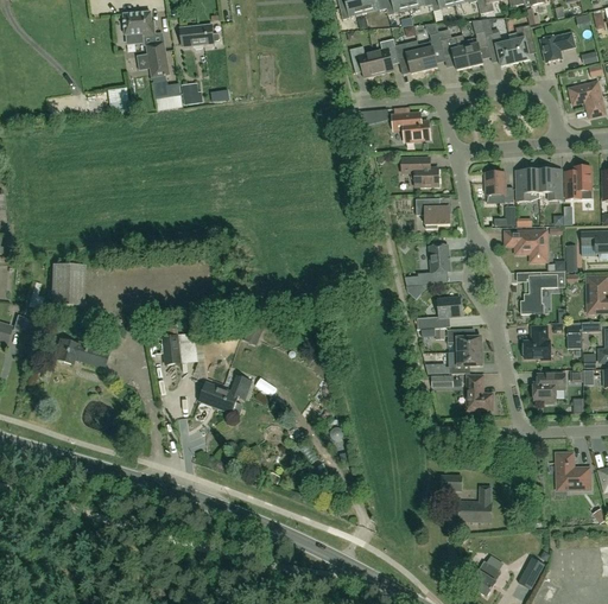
[(349,14),(363,11),(361,0),(346,0),(347,4),(340,6),(342,17),(349,16),(349,14)]
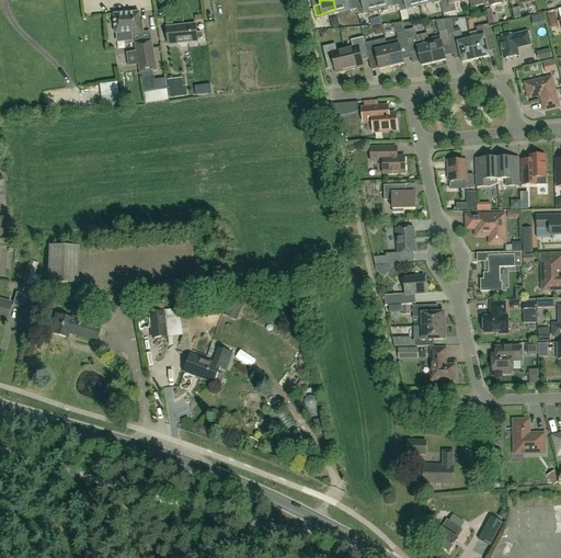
[(333,0),(335,10),(350,7),(350,8),(356,7),(355,1),(355,0),(333,0)]
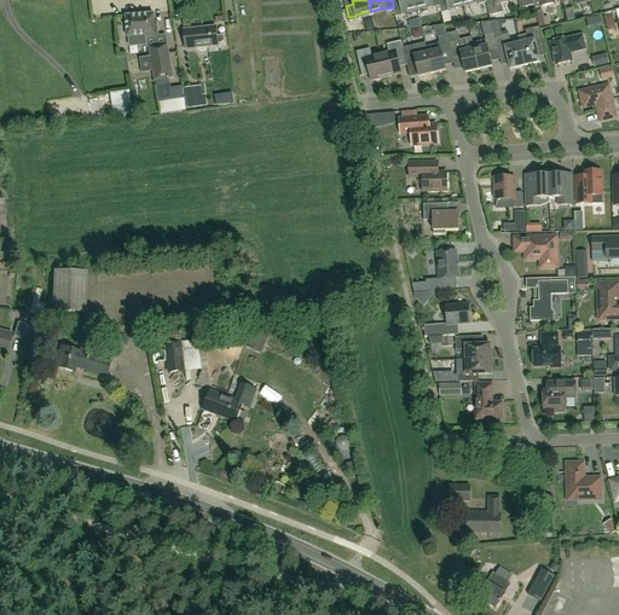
[(401,10),(417,6),(415,0),(399,0),(392,1),(393,7),(394,13),(401,12),(401,10)]
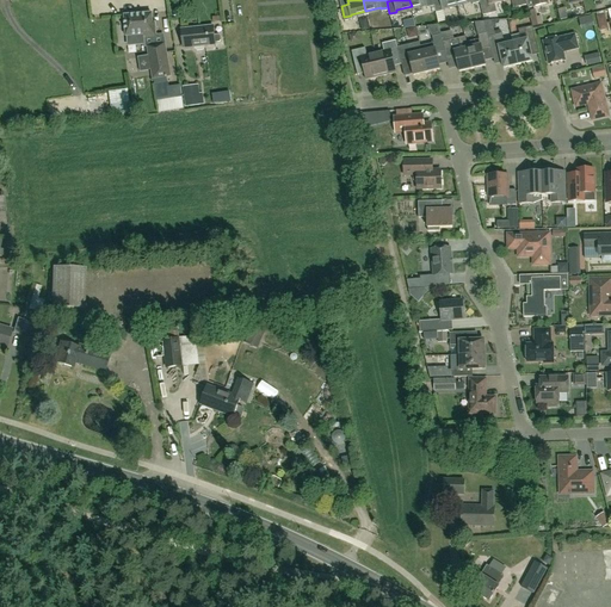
[(442,6),(457,2),(456,0),(433,0),(434,2),(436,10),(443,8),(442,6)]
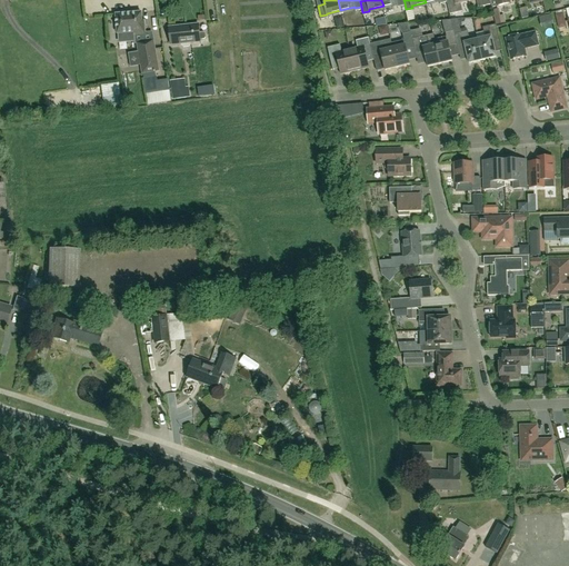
[(447,0),(449,11),(462,8),(460,0),(447,0)]
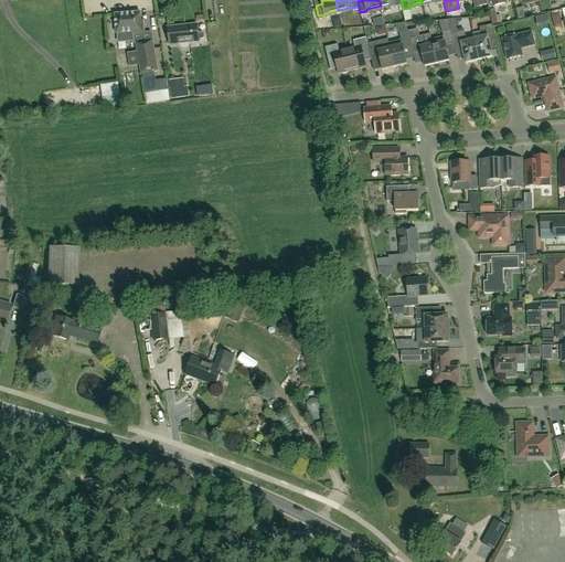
[(554,23),(555,25),(563,24),(558,10),(557,8),(548,10),(552,24),(554,23)]
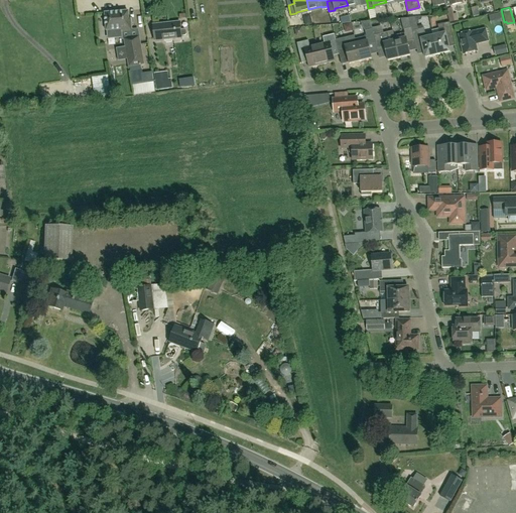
[(132,27),(131,21),(131,16),(129,16),(128,8),(105,10),(106,28),(107,37),(122,35),(122,37),(124,36),(125,43),(127,56),(129,65),(144,61),(139,34),(138,26),(132,27)]
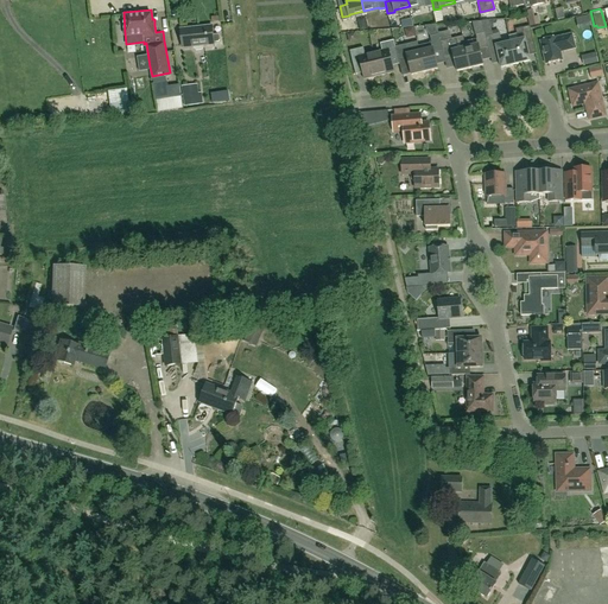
[(214,42),(214,39),(219,39),(220,37),(220,33),(217,31),(213,32),(213,24),(190,25),(190,27),(181,29),(182,44),(192,44),(192,46),(195,48),(202,48),(203,45),(203,43),(214,42)]
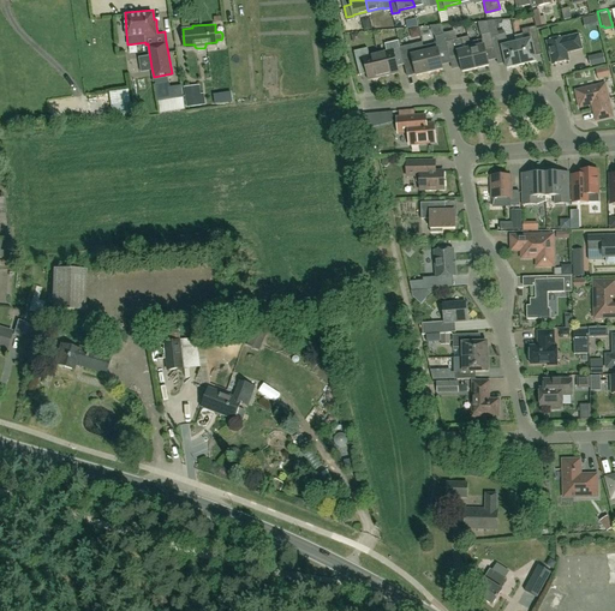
[(539,40),(536,24),(521,27),(524,39),(515,40),(521,63),(536,59),(532,42),(539,40)]
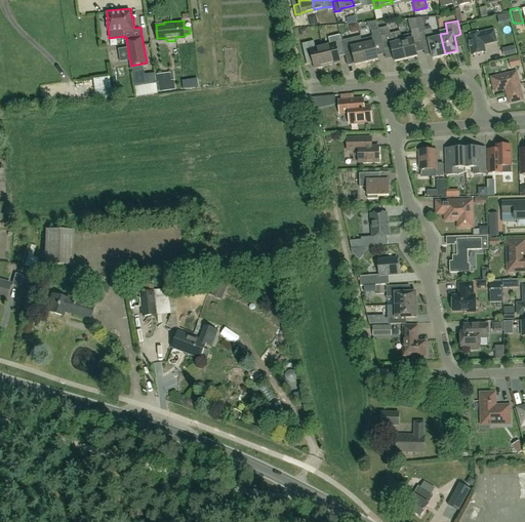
[(411,31),(401,34),(400,29),(399,29),(406,56),(417,53),(413,40),(421,38),(419,29),(418,26),(410,28),(411,31)]
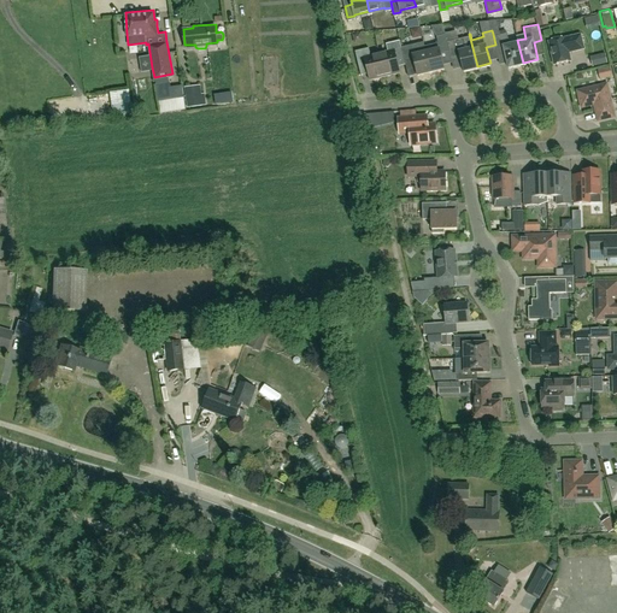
[(509,66),(523,63),(517,40),(510,42),(506,30),(493,34),(495,45),(497,51),(504,48),(509,66)]
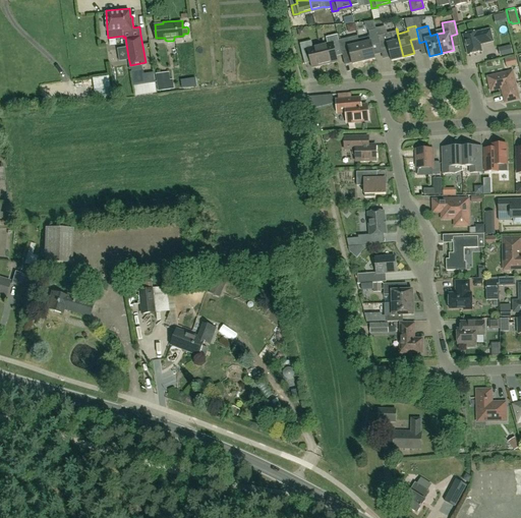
[(391,59),(403,56),(396,29),(378,34),(375,26),(368,29),(369,35),(358,37),(360,42),(359,42),(363,59),(374,56),(371,43),(379,41),(381,47),(388,45),(391,59)]
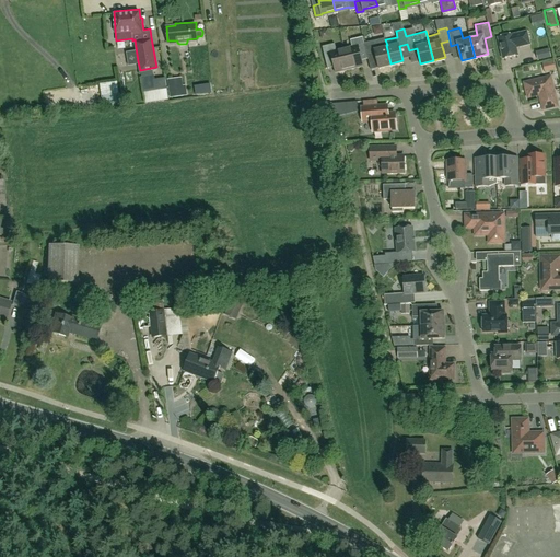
[(513,32),(498,35),(502,57),(517,53),(516,45),(529,42),(527,28),(513,32)]
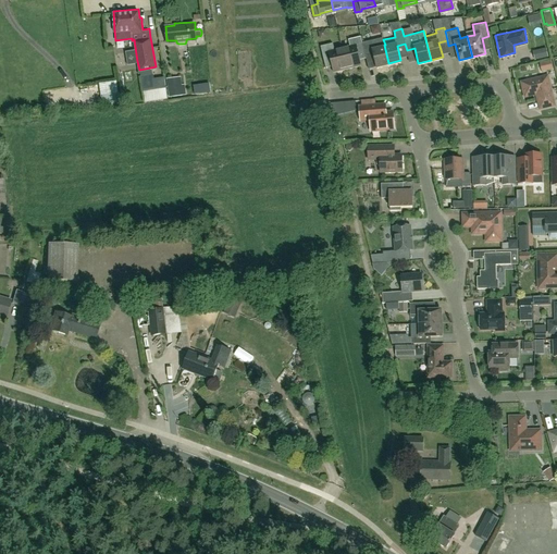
[(364,53),(362,40),(360,35),(348,37),(349,44),(342,46),(347,66),(361,63),(359,58),(366,57),(364,53)]
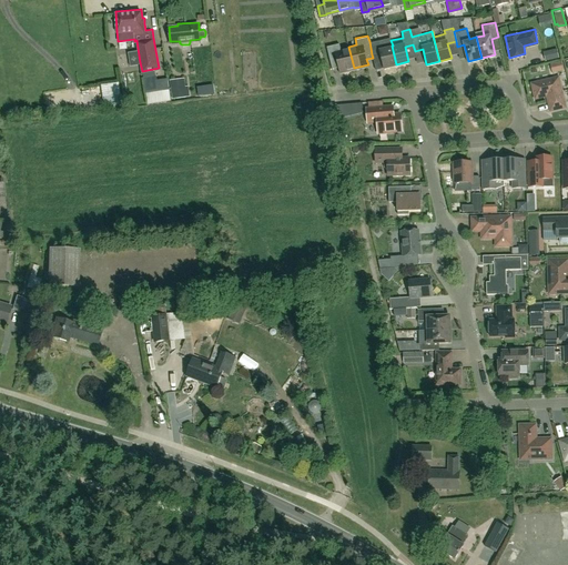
[(386,47),(384,38),(369,41),(372,54),(381,52),(384,68),(396,64),(392,46),(386,47)]
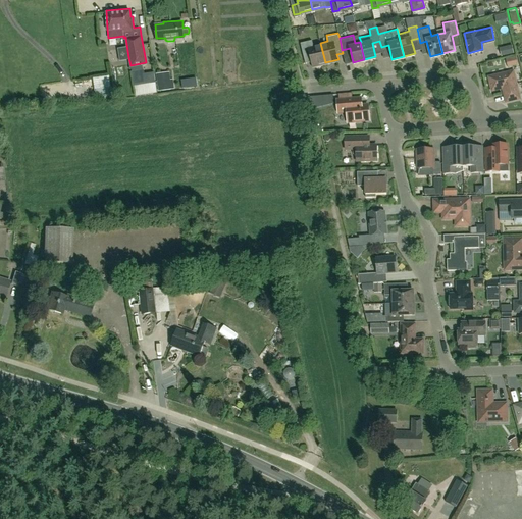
[(313,44),(312,39),(300,41),(304,55),(310,54),(312,65),(325,62),(320,43),(313,44)]
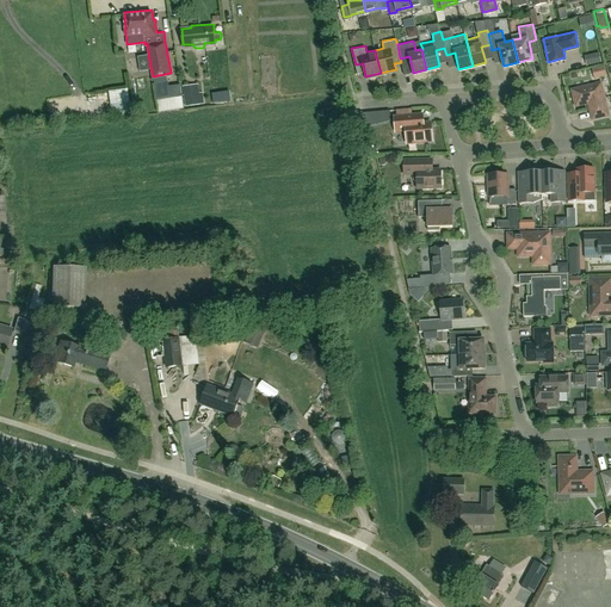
[(587,57),(590,64),(604,60),(602,53),(587,57)]
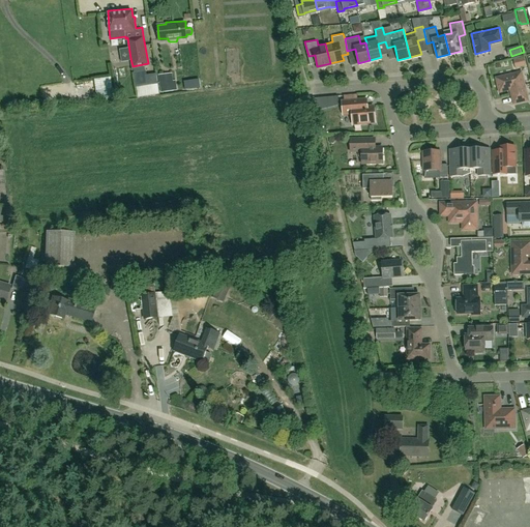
[(524,55),(513,58),(516,65),(526,63),(524,55)]
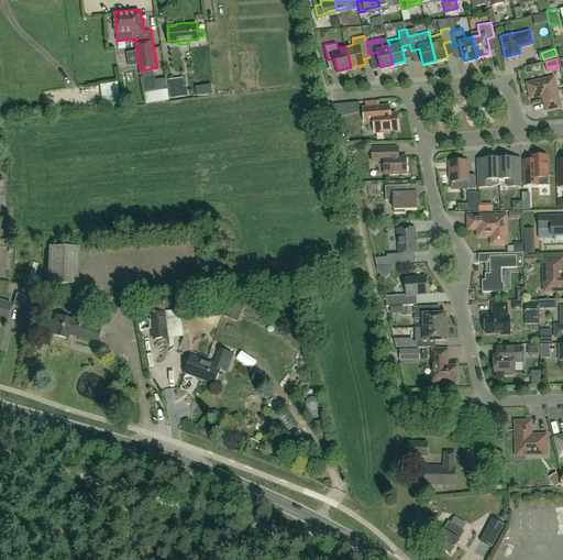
[(545,107),(560,103),(553,75),(527,81),(530,95),(542,92),(545,107)]
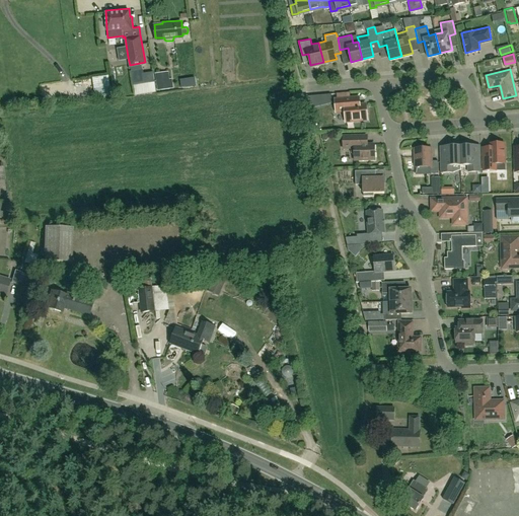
[(97,92),(109,91),(107,74),(96,74),(97,92)]
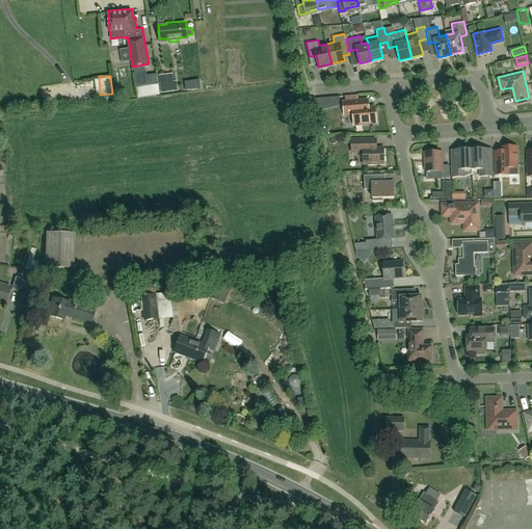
[(173,77),(160,78),(161,90),(175,88),(173,77)]
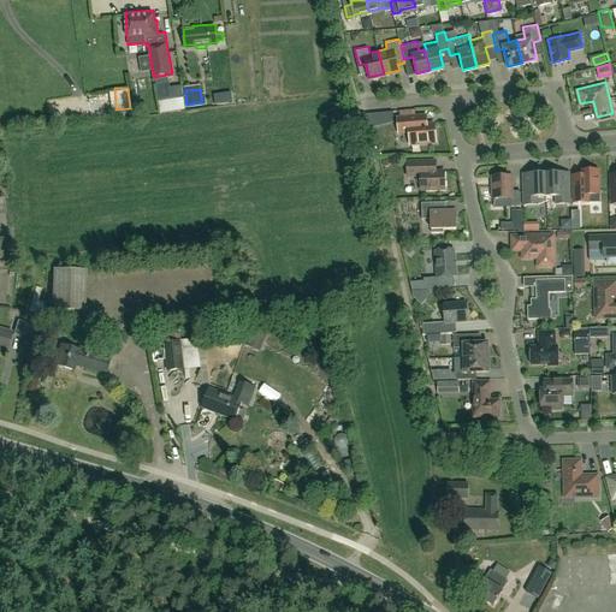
[(183,93),(158,96),(159,110),(185,106),(183,93)]
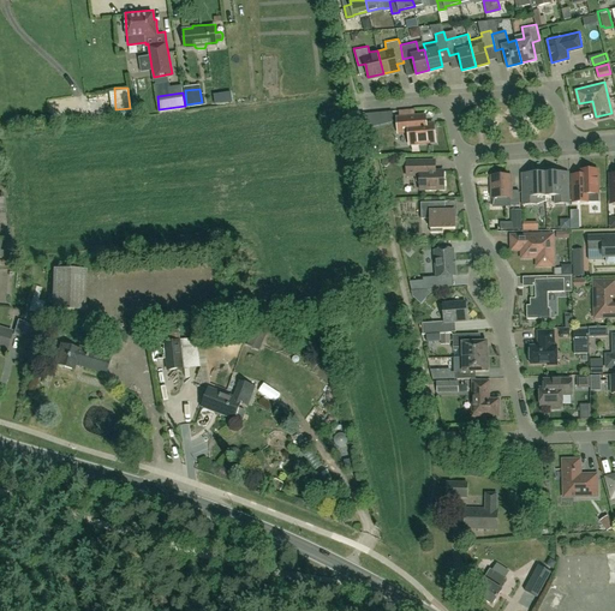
[(435,139),(434,121),(416,123),(415,114),(396,115),(398,130),(408,129),(410,142),(435,139)]
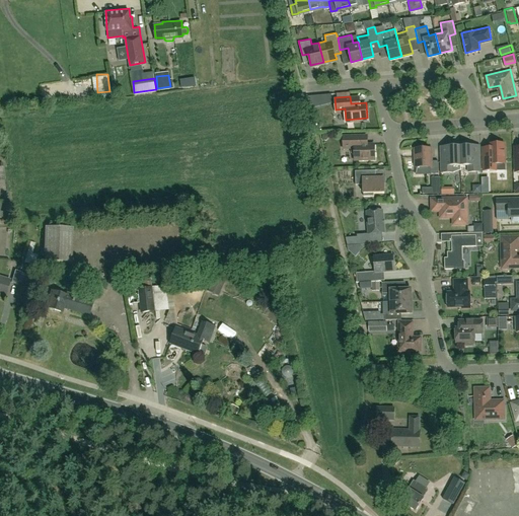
[(354,152),(354,158),(374,157),(374,142),(366,142),(364,140),(364,133),(343,134),(343,146),(351,146),(351,150),(352,152),(354,152)]
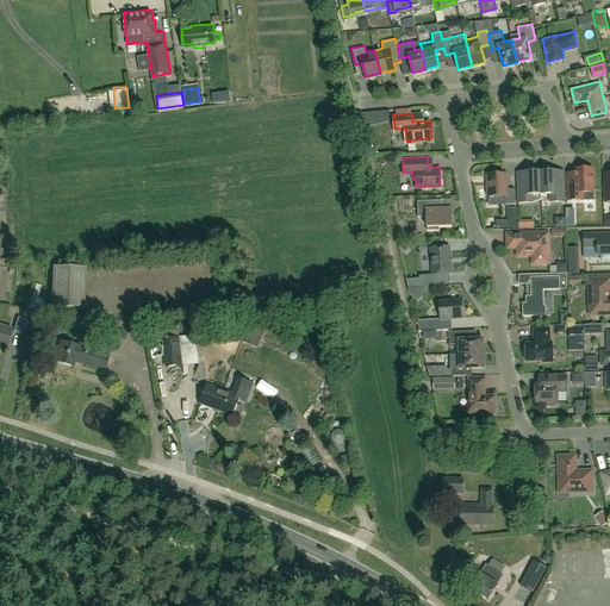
[(576,170),(567,172),(567,198),(593,197),(592,166),(576,166),(576,170)]
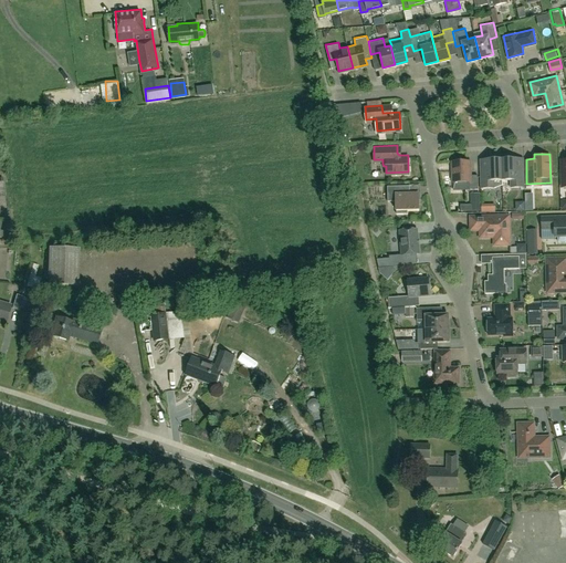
[(510,178),(510,185),(524,185),(523,156),(501,157),(502,178),(510,178)]
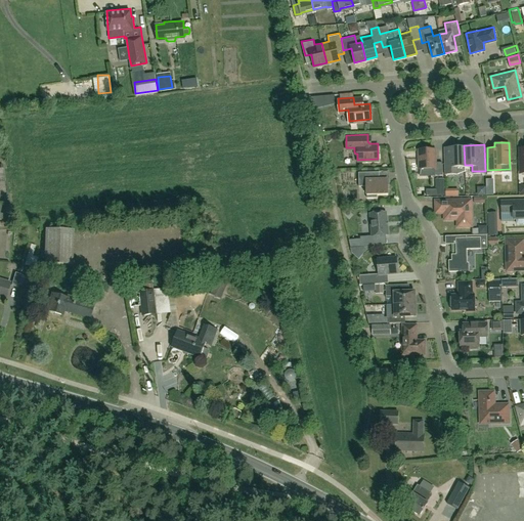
[(464,145),(444,145),(444,172),(457,172),(457,165),(465,165),(464,145)]
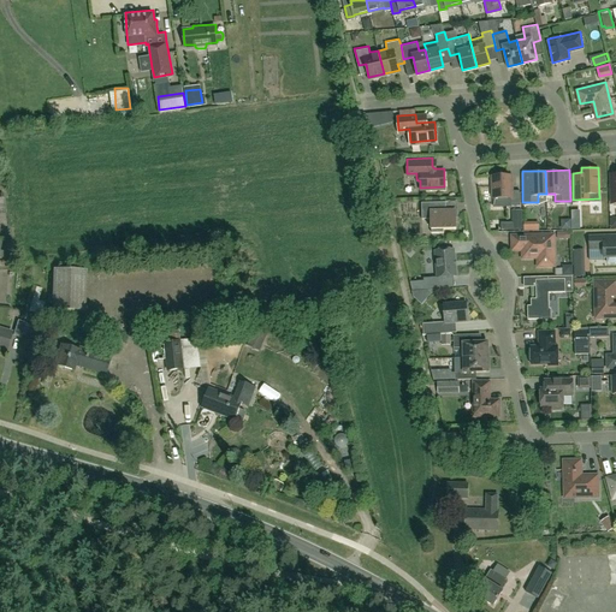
[(493,203),(520,203),(520,188),(511,188),(510,173),(492,173),(493,203)]
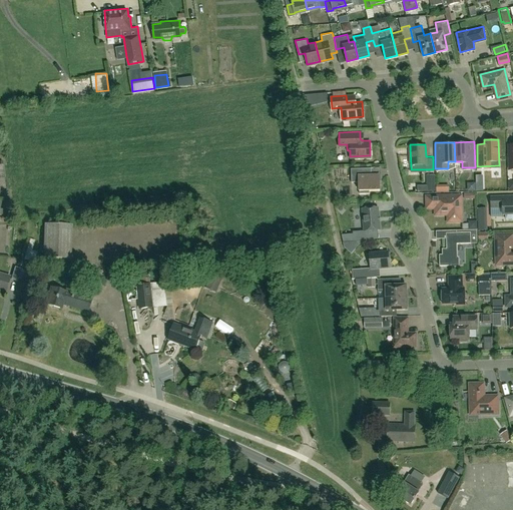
[(359,180),(359,191),(370,191),(369,188),(380,188),(379,166),(351,166),(351,180),(359,180)]
